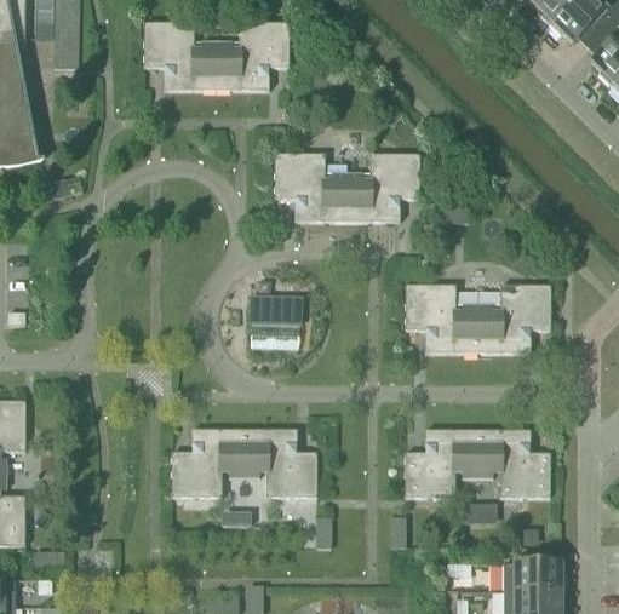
[(0,0),(0,164),(18,162),(40,159),(40,155),(36,156),(16,46),(26,46),(26,0),(0,0)]
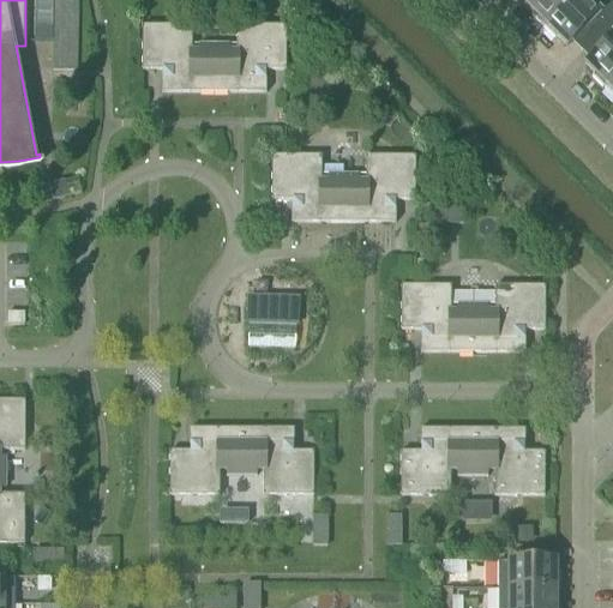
[(54,0),(53,65),(78,66),(78,0),(54,0)]
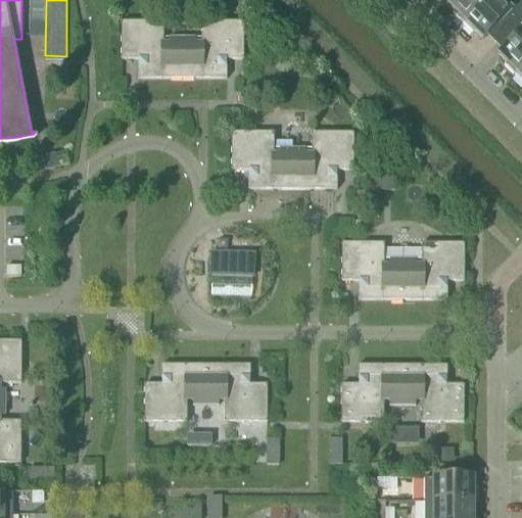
[(463,19),(481,0),(447,0),(455,7),(453,9),(463,19)]
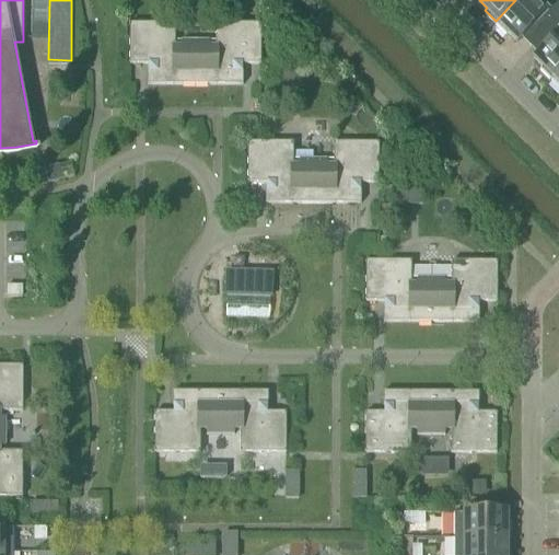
[(535,37),(558,12),(558,0),(546,0),(544,2),(542,0),(515,0),(496,21),(507,32),(509,30),(517,38),(526,29),(535,37)]
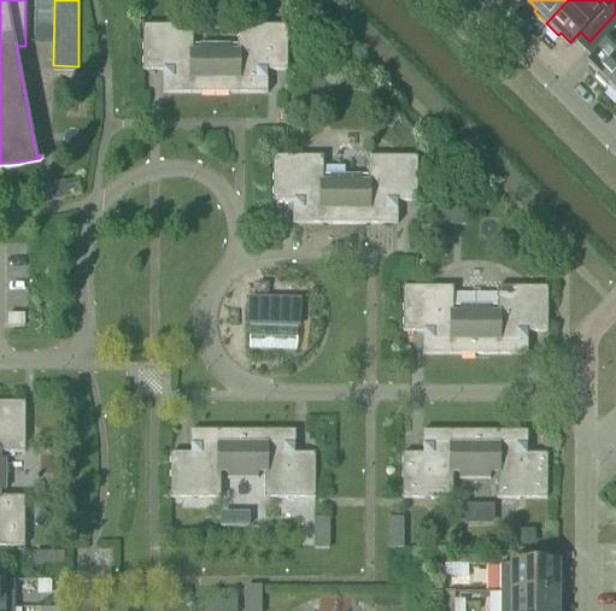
[(608,84),(615,75),(615,13),(590,41),(599,50),(588,60),(598,70),(596,72),(608,84)]
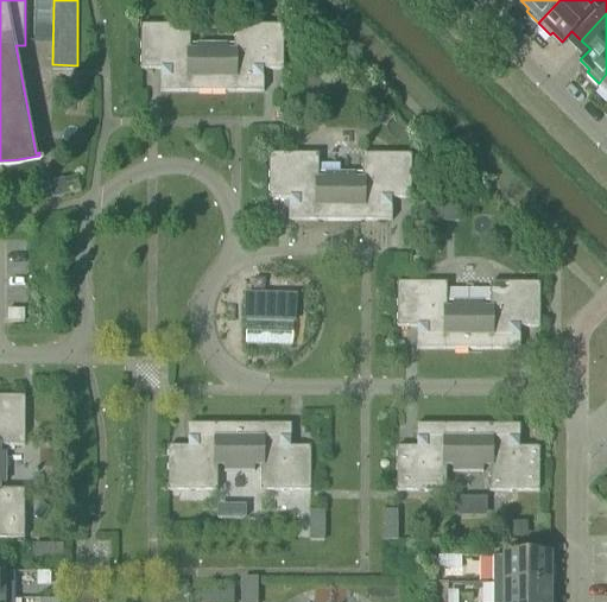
[(228,40),(213,40),(197,40),(197,46),(190,46),(191,20),(141,20),(141,64),(163,64),(163,73),(160,73),(160,87),(265,87),(265,73),(263,73),(263,65),(284,65),(284,21),(234,21),(234,46),(228,46),(228,40)]
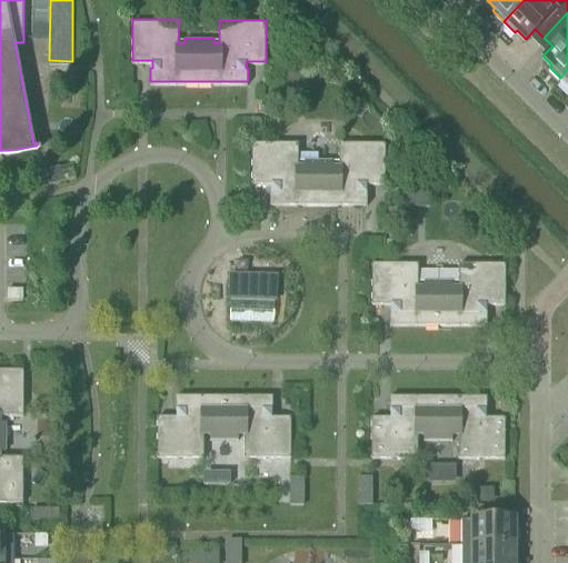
[(32,20),(32,32),(49,33),(49,20),(32,20)]
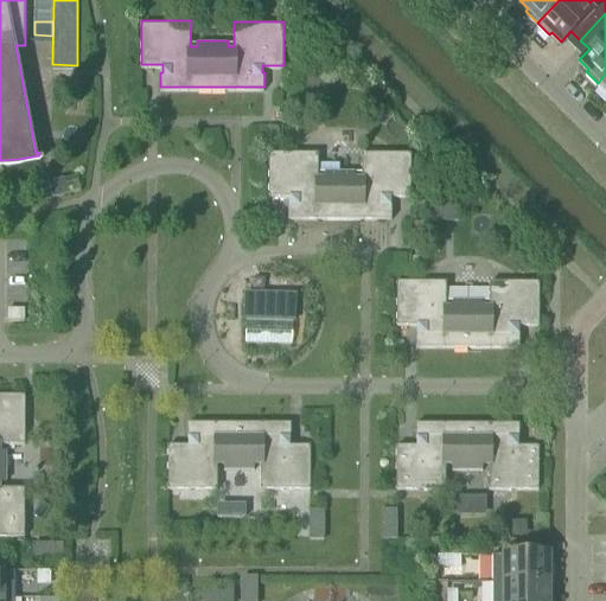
[(333,88),(333,74),(304,74),(304,88),(333,88)]
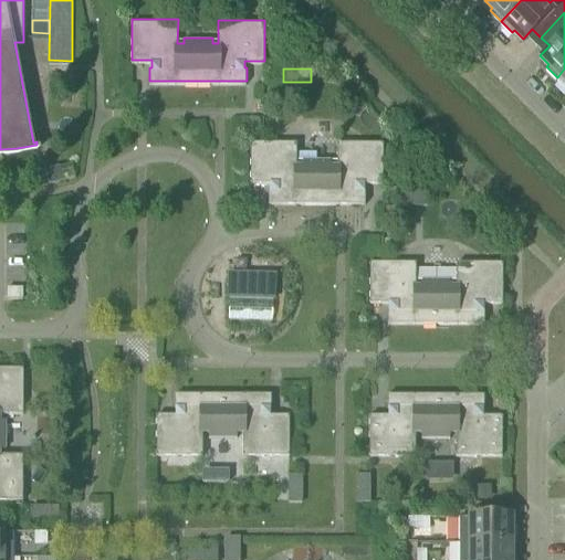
[(251,139),(251,180),(271,180),(271,187),(269,187),(269,201),(365,201),(365,188),(364,188),(364,180),(384,180),(384,139),(337,139),(337,162),(332,162),(332,157),(303,157),(303,162),(297,162),(297,139),(251,139)]
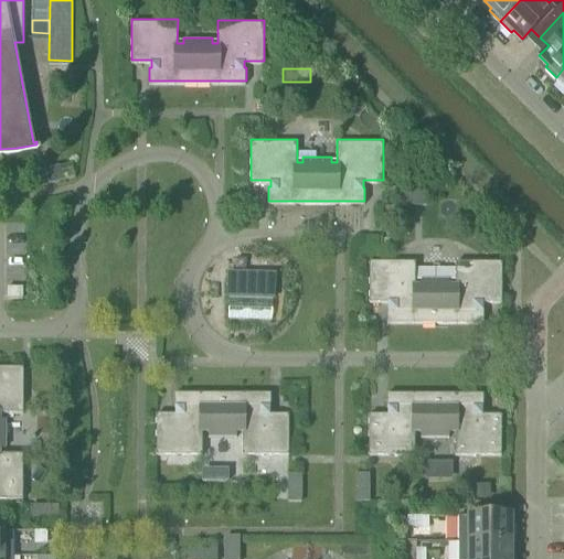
[(428,201),(428,187),(402,187),(402,201),(428,201)]
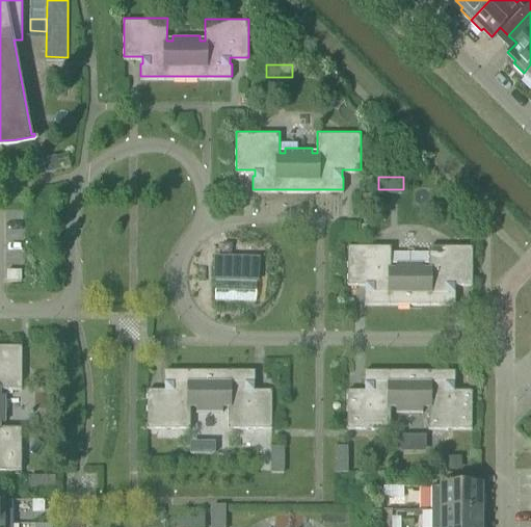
[(473,283),(473,244),(429,244),(429,266),(424,266),(424,261),(397,261),(397,266),(391,266),(391,243),(348,243),(348,282),(367,282),(367,289),(365,289),(365,301),(455,301),(455,289),(454,289),(454,283),(473,283)]
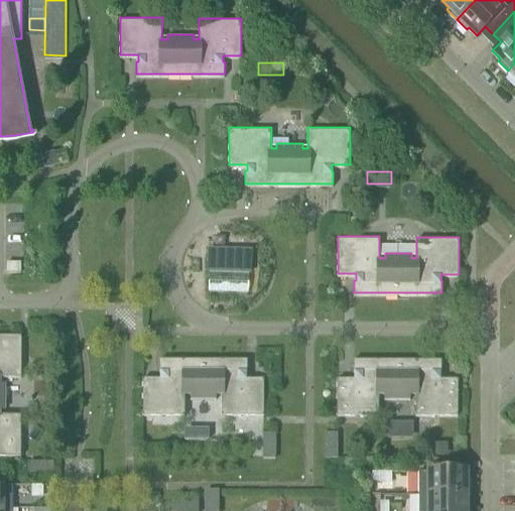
[(210,247),(209,268),(210,268),(249,270),(250,270),(251,248),(210,247)]
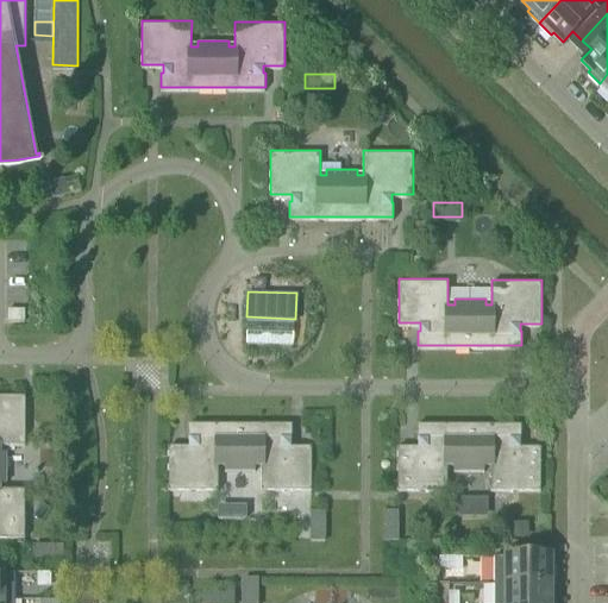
[(25,318),(25,306),(8,306),(8,318),(25,318)]
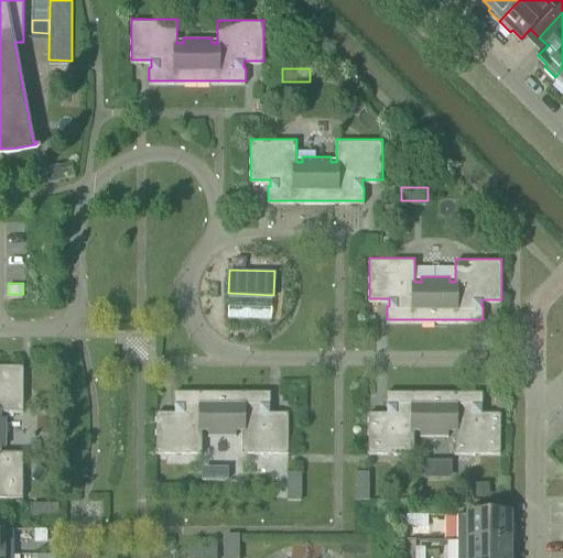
[(0,494),(23,495),(23,449),(0,449),(0,442),(6,444),(6,415),(0,415),(0,408),(23,409),(23,363),(0,362),(0,494)]
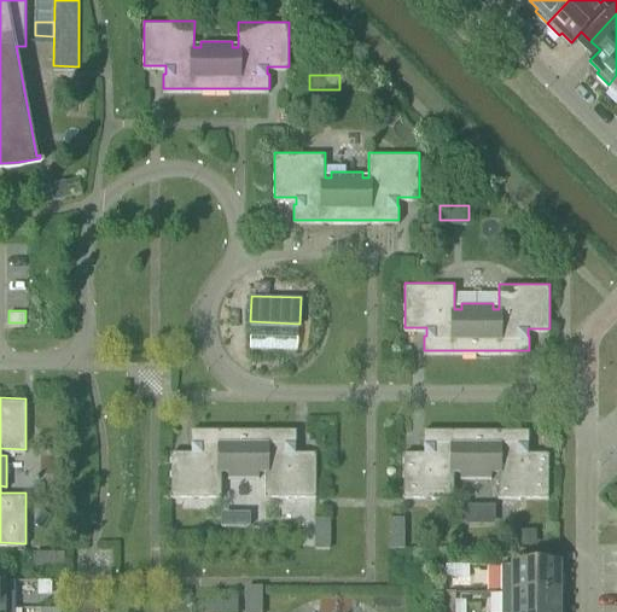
[(172,449),(172,494),(221,494),(221,468),(228,468),(228,474),(260,474),(260,468),(266,468),(266,494),(316,494),(316,450),(295,450),(295,442),(296,442),(296,427),(191,427),(191,442),(193,442),(193,449),(172,449)]
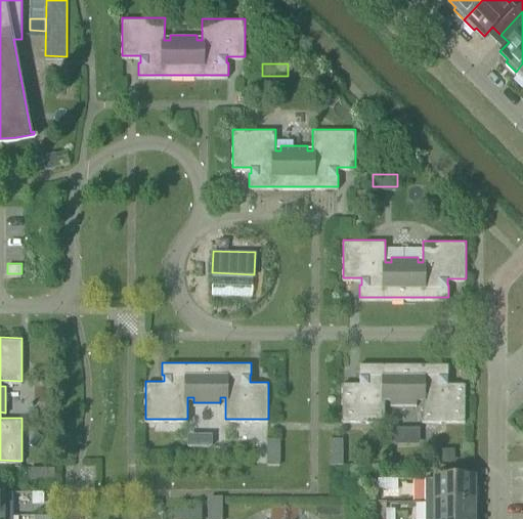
[(342,382),(342,420),(385,420),(385,397),(391,397),(390,403),(417,403),(417,397),(423,397),(423,420),(465,420),(465,382),(447,382),(447,376),(448,376),(448,362),(359,362),(359,375),(360,375),(360,382),(342,382)]
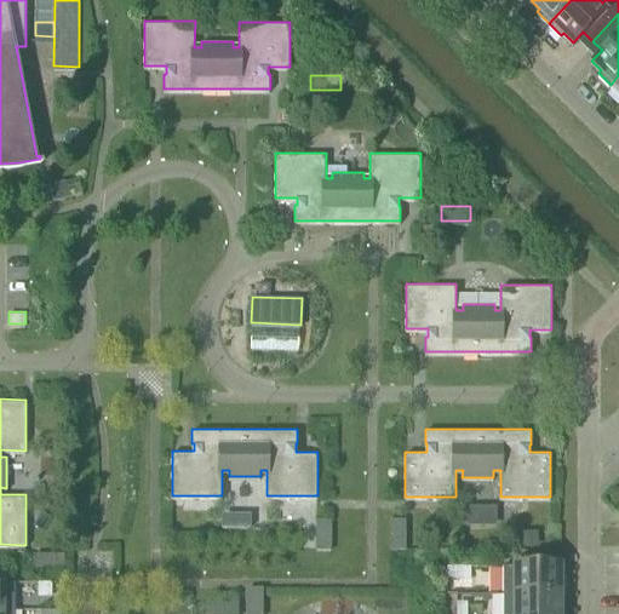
[(331,517),(316,516),(316,546),(331,546),(331,517)]
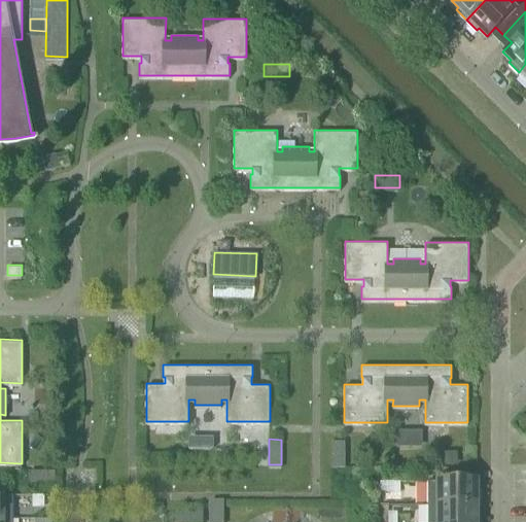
[(332,439),(332,464),(345,464),(345,439),(332,439)]
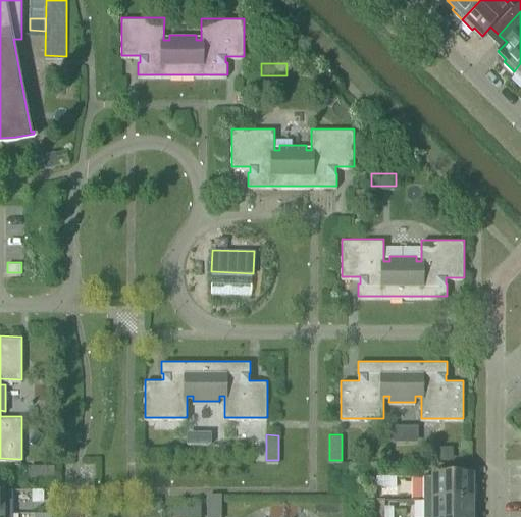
[(54,477),(54,464),(29,464),(29,477),(54,477)]
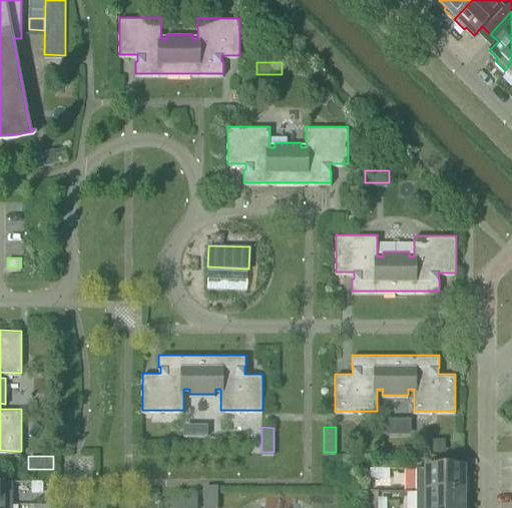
[(390,474),(390,465),(379,465),(379,474),(390,474)]
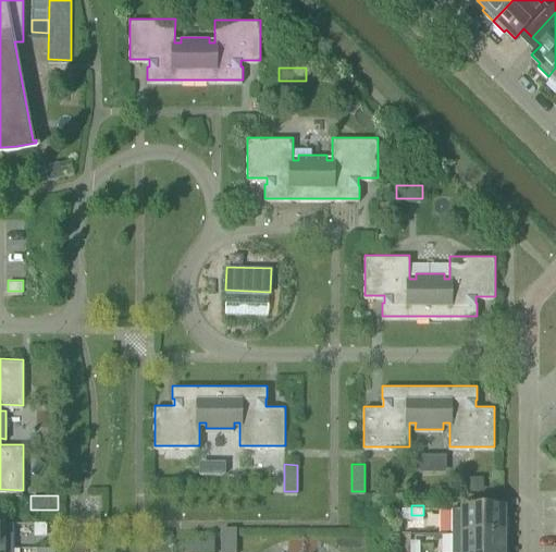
[(453,506),(453,530),(504,530),(504,506),(464,506),(453,506)]
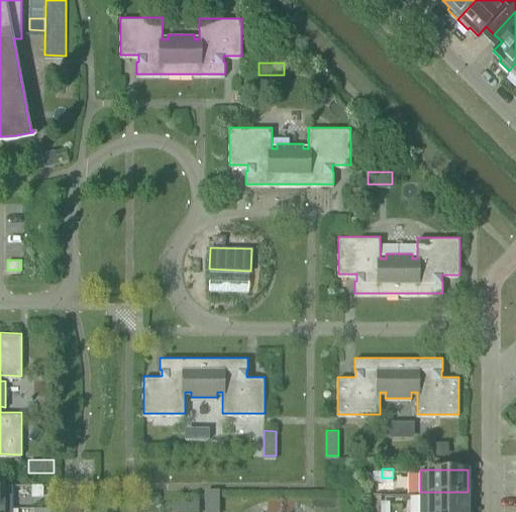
[(0,505),(2,505),(12,505),(13,483),(0,482),(0,505)]
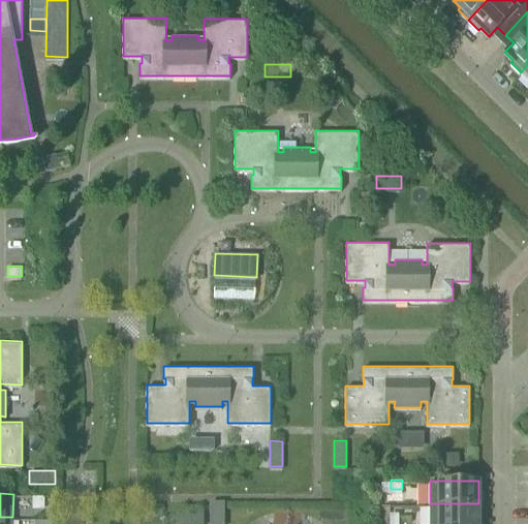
[(33,494),(33,502),(32,506),(44,506),(44,494),(33,494)]
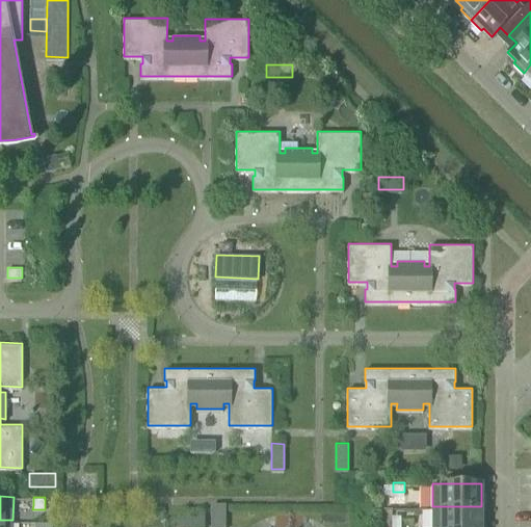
[(224,526),(226,502),(213,502),(212,526),(224,526)]
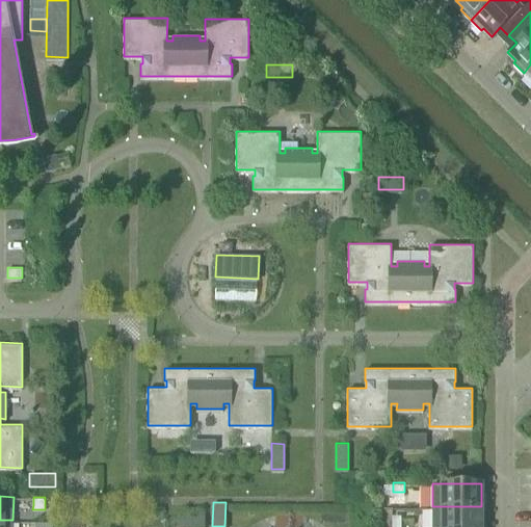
[(432,506),(431,526),(480,526),(481,506),(432,506)]
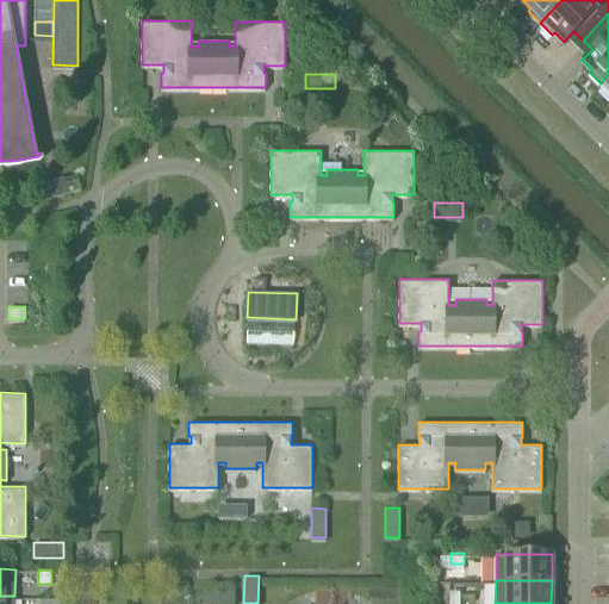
[(235,603),(235,590),(205,590),(205,603),(235,603)]
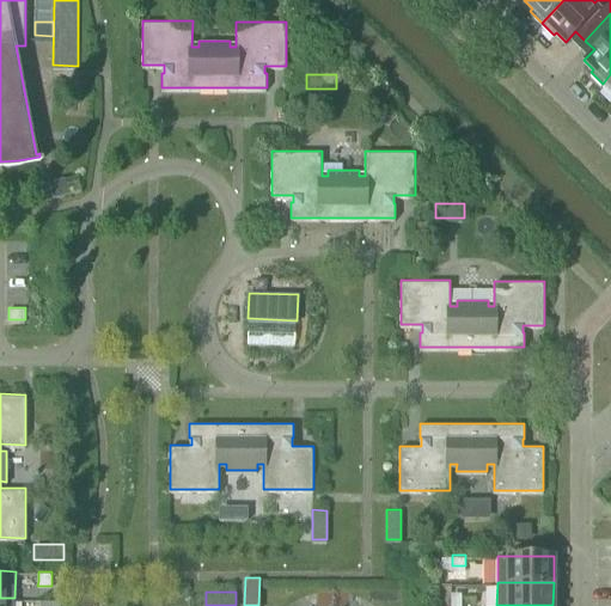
[(451,605),(462,605),(462,594),(452,594),(451,605)]
